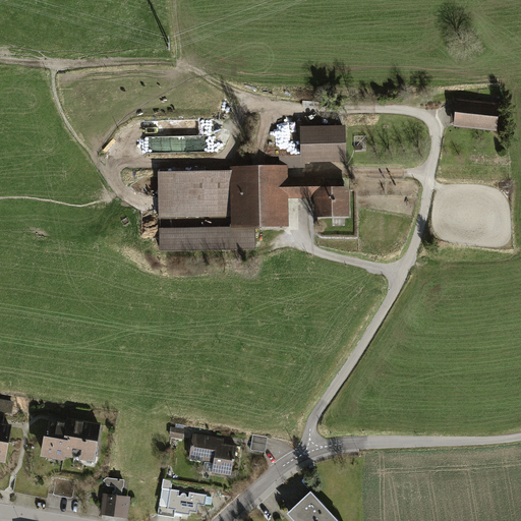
[(498,105),(458,102),(458,103),(456,125),(498,129),(499,119),(497,118),(498,105)]
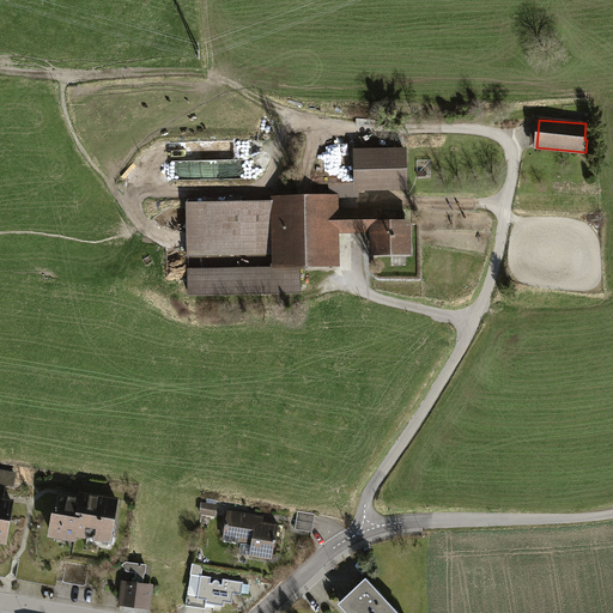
[(405,151),(356,152),(356,188),(406,187),(405,151)]
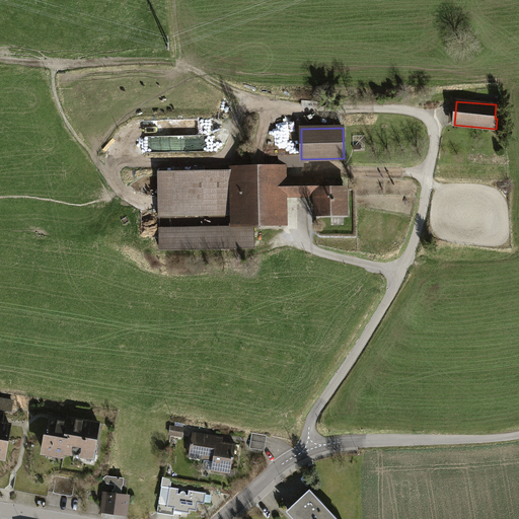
[(346,213),(345,190),(323,190),(323,178),(277,178),(276,167),(265,167),(252,167),(240,167),(240,173),(230,174),(230,210),(240,210),(240,223),(253,223),(277,223),(277,222),(283,222),(282,212),(277,212),(277,194),(316,193),(316,213),(346,213)]
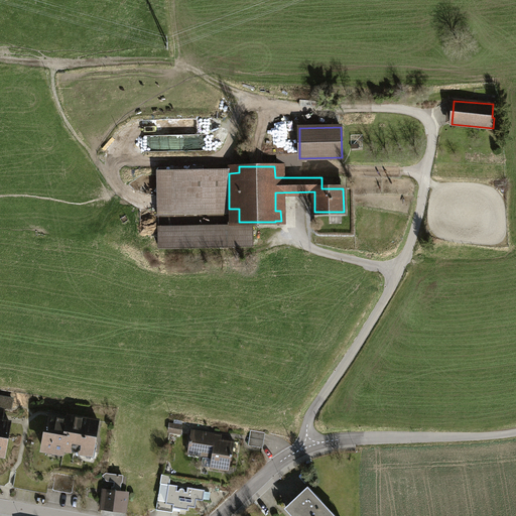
[(229,209),(229,173),(158,174),(158,210),(229,209)]
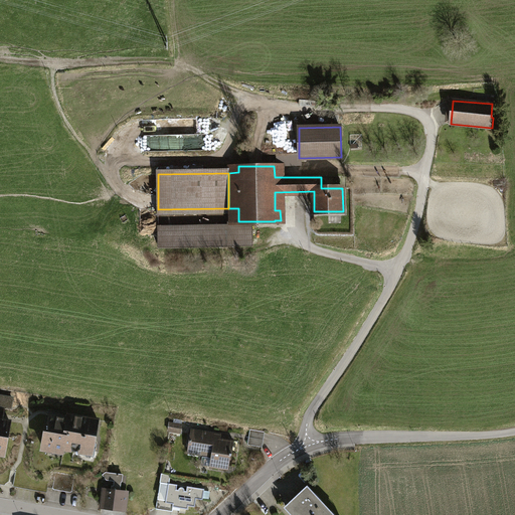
[(251,221),(238,221),(234,221),(234,225),(159,226),(159,246),(252,244),(251,221)]
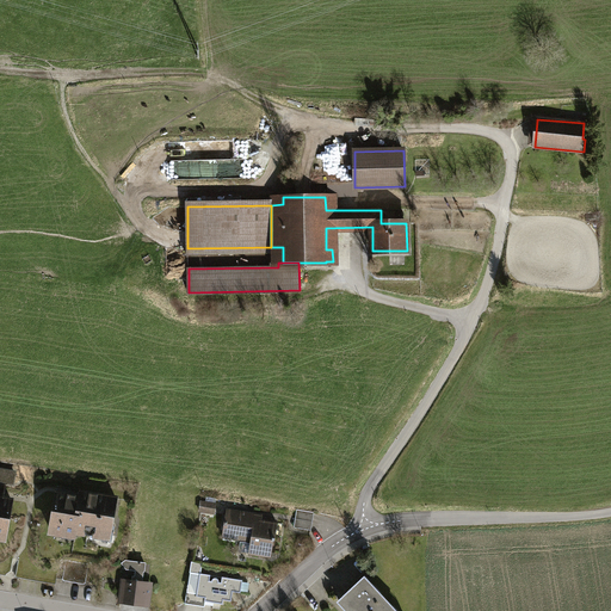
[(14,471),(0,468),(0,481),(6,483),(12,483),(14,471)]
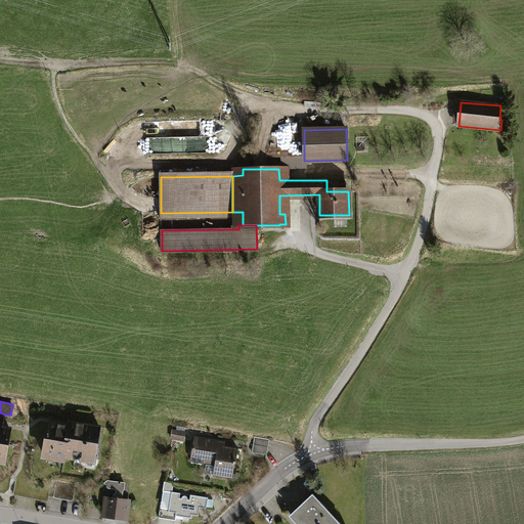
[(69,426),(48,423),(43,454),(45,457),(51,459),(51,462),(62,464),(63,457),(64,457),(66,454),(72,455),(73,459),(80,460),(80,462),(96,465),(98,451),(96,449),(100,428),(70,423),(69,426)]
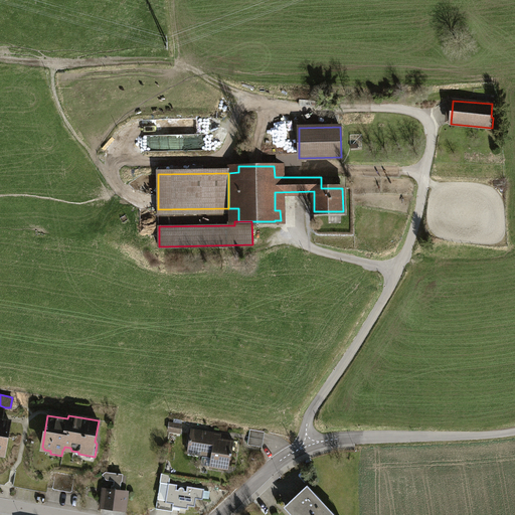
[(0,454),(2,455),(5,453),(10,421),(0,419),(0,454)]
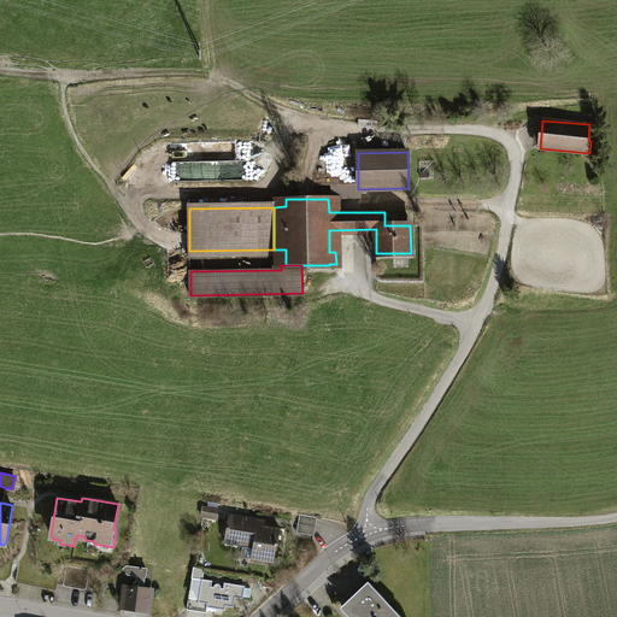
[(218,509),(204,506),(201,516),(217,518),(218,509)]
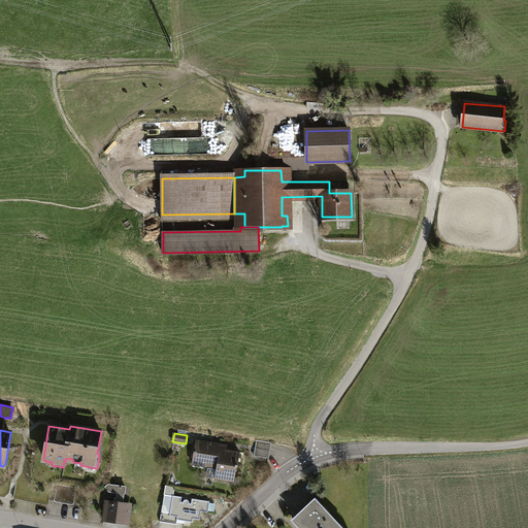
[(271,442),(257,440),(255,456),(269,458),(271,442)]
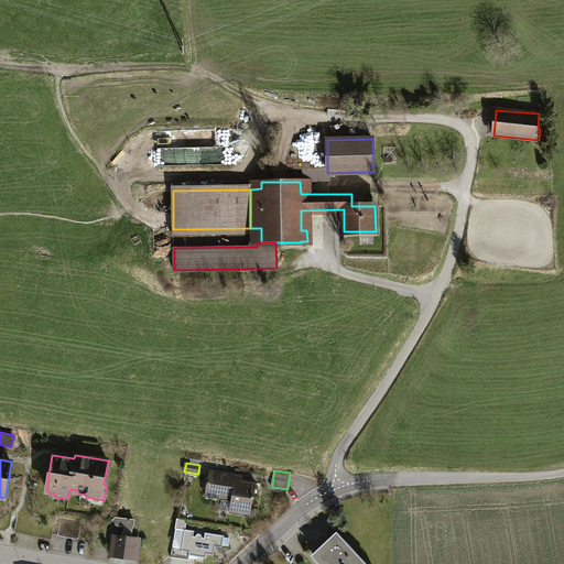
[(236,476),(209,472),(205,495),(223,498),(220,509),(250,513),(252,499),(253,499),(257,484),(241,481),(242,478),(236,478),(236,476)]
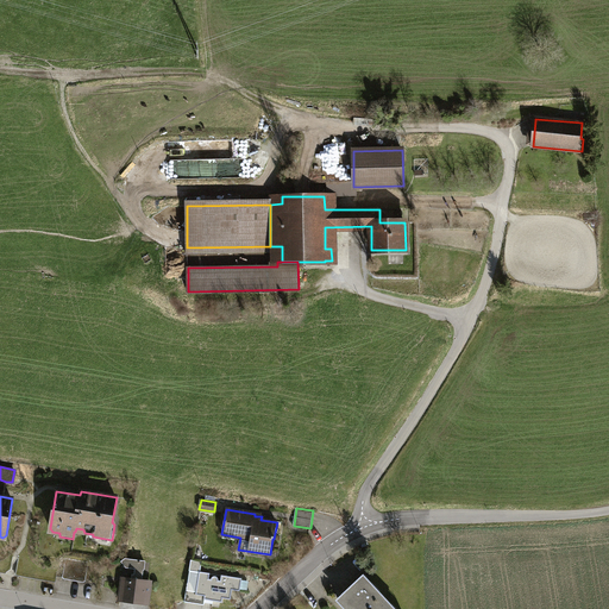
[(67,559),(63,578),(86,582),(88,563),(67,559)]
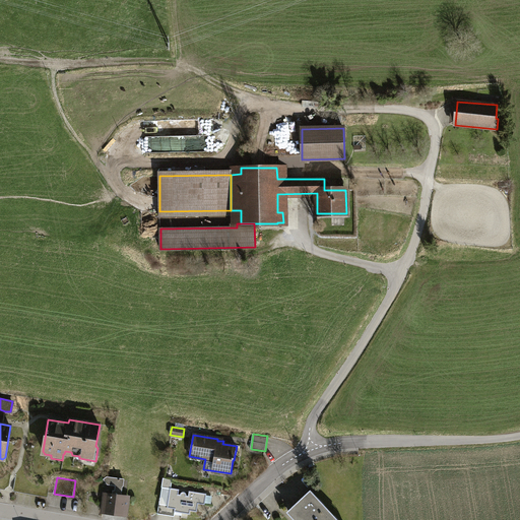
[(107,477),(105,479),(108,483),(116,484),(115,492),(121,492),(120,497),(122,497),(124,479),(107,477)]
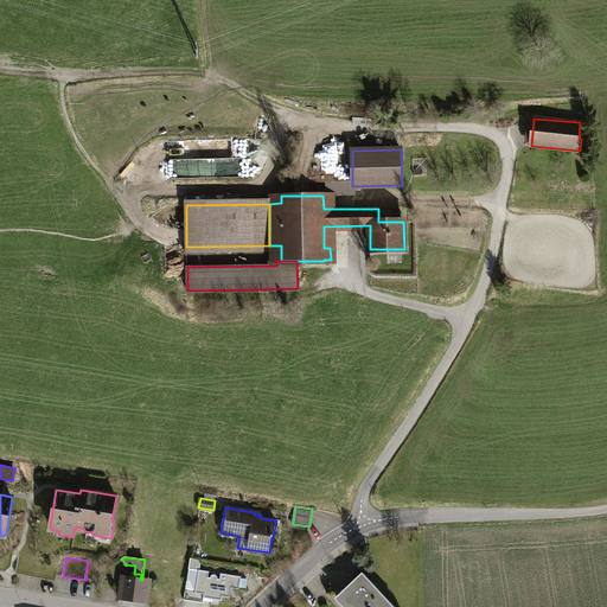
[(248,580),(241,579),(241,576),(221,573),(221,579),(217,579),(217,577),(217,576),(216,575),(215,575),(213,575),(212,575),(211,576),(211,577),(209,577),(209,572),(200,570),(202,560),(190,558),(184,600),(204,604),(204,598),(222,600),(222,595),(230,596),(231,588),(240,589),(240,587),(247,588),(248,580)]
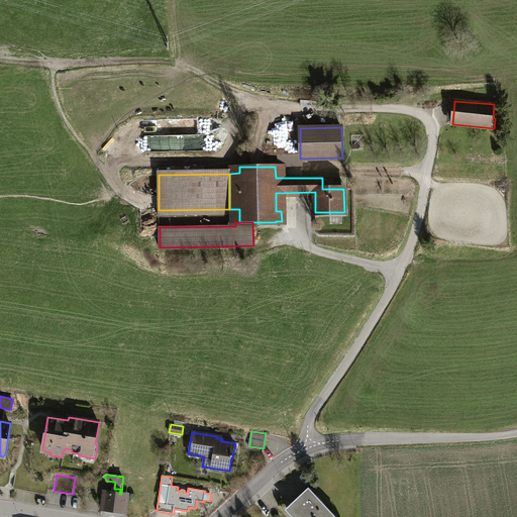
[(113,493),(104,492),(102,509),(125,511),(127,495),(121,494),(119,494),(120,489),(114,489),(113,489),(113,493)]
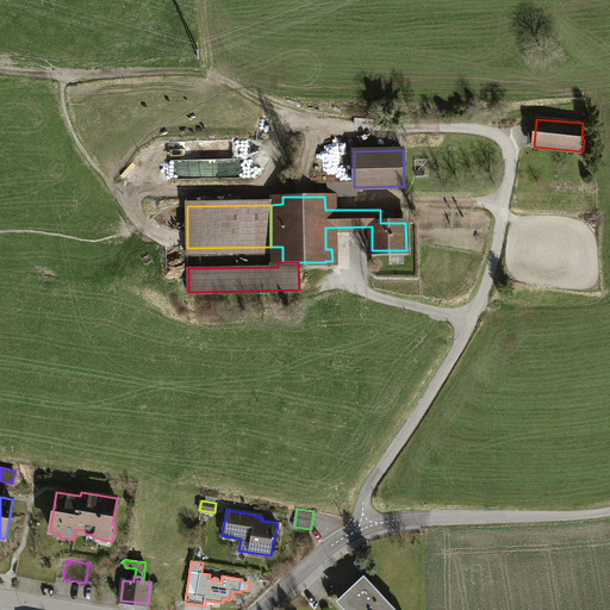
[(396,609),(365,577),(338,601),(348,609),(396,609)]
